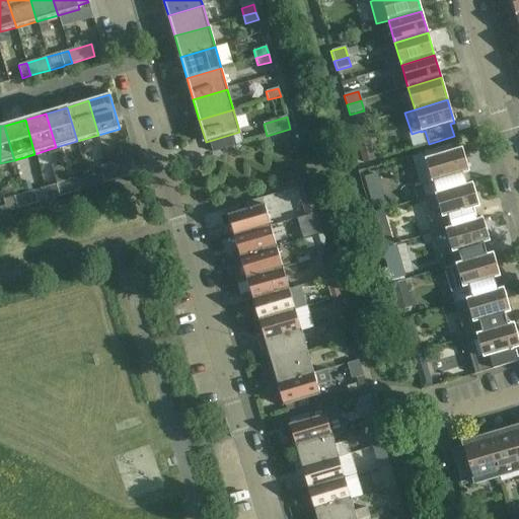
[(360,149),(364,162),(375,159),(371,146),(360,149)]
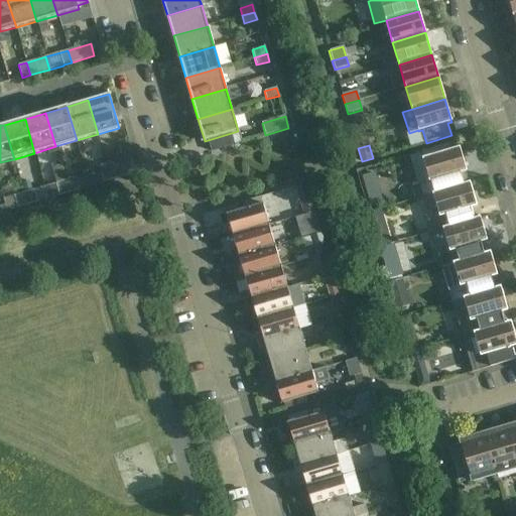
[(431,181),(434,194),(438,191),(438,192),(464,185),(464,184),(461,173),(466,171),(460,148),(422,159),(429,182),(431,181)]
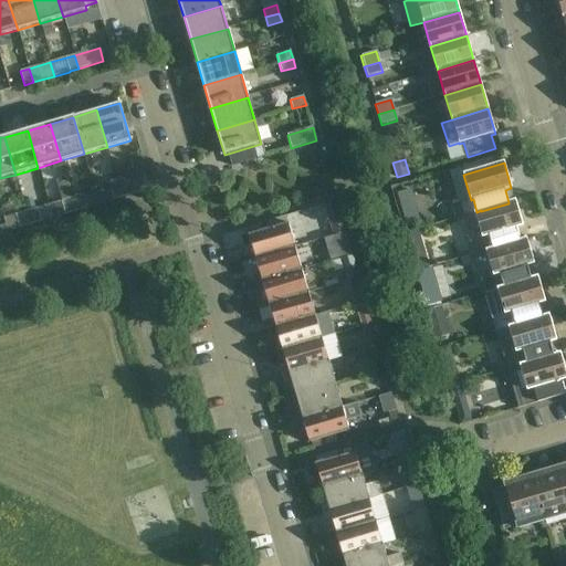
[(145,191),(147,190),(144,177),(118,185),(123,198),(145,191)]
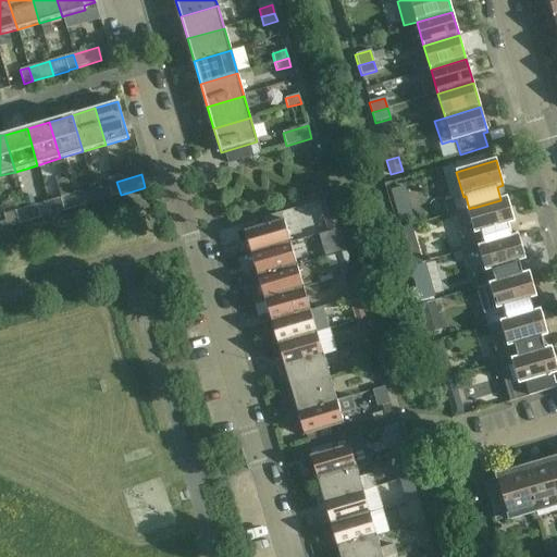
[(116,182),(94,188),(97,201),(112,197),(121,195),(116,182)]
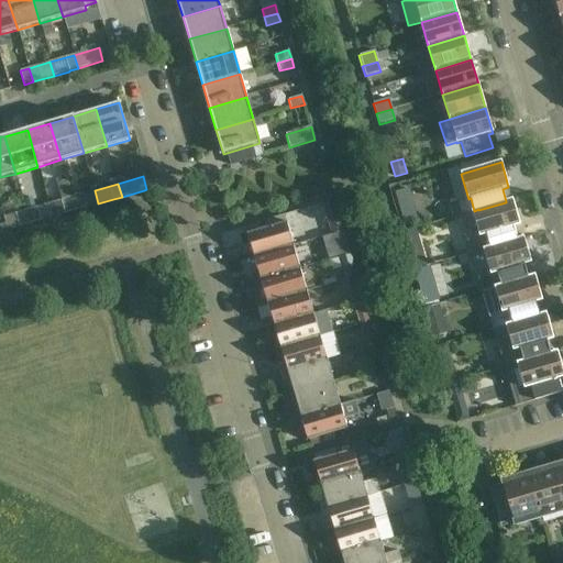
[(83,194),(72,197),(76,210),(86,207),(83,194)]
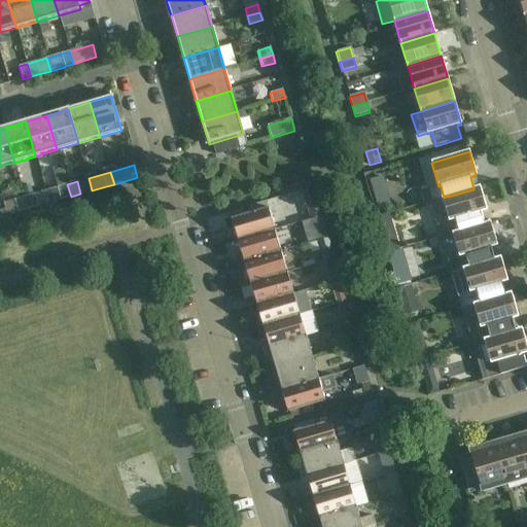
[(30,184),(23,186),(26,196),(33,192),(30,184)]
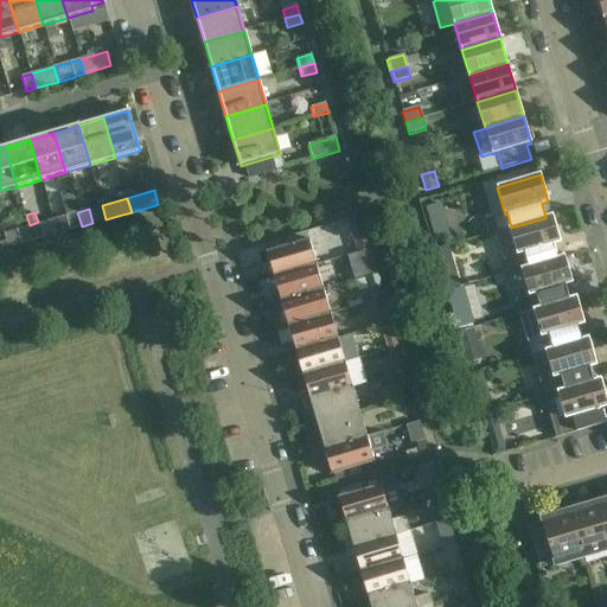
[(82,227),(77,212),(65,216),(70,230),(82,227)]
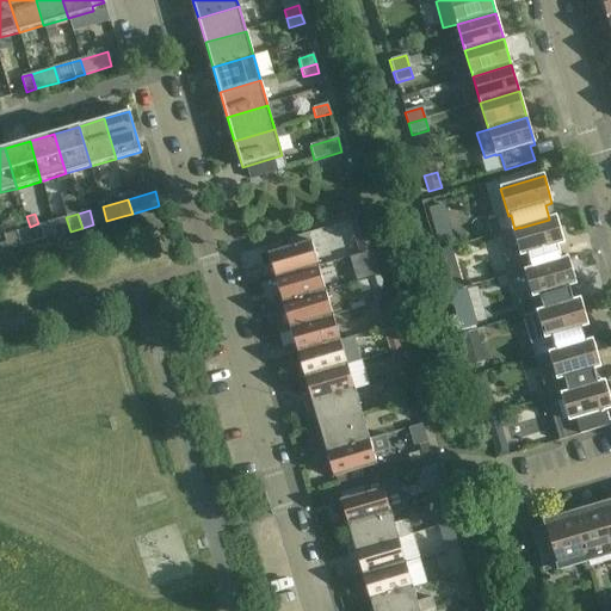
[(530,264),(531,269),(531,270),(561,260),(557,246),(565,245),(556,216),(549,218),(549,220),(519,228),(519,227),(514,229),(512,229),(499,234),(510,270),(530,264)]
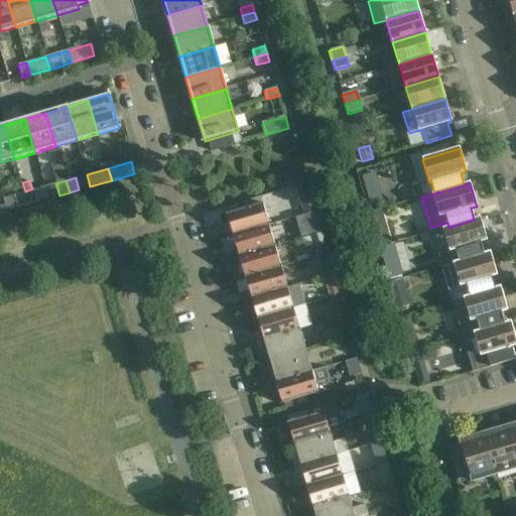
[(305,183),(296,186),(304,215),(314,212),(305,183)]
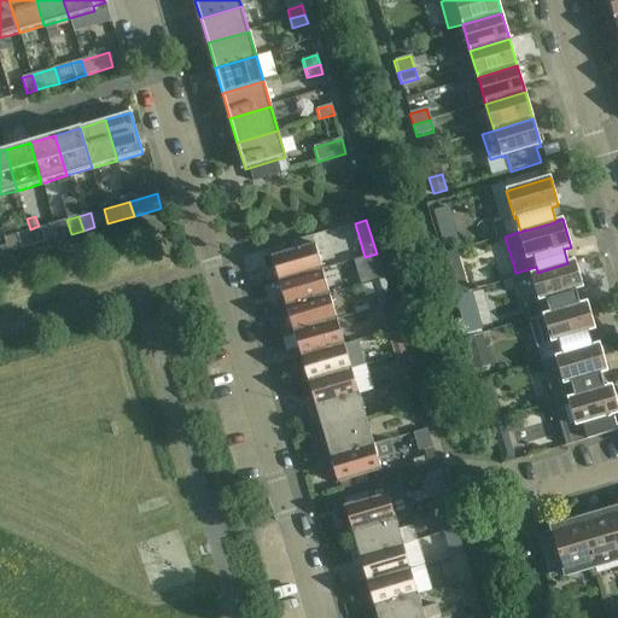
[(456,240),(453,226),(438,229),(442,245),(456,240)]
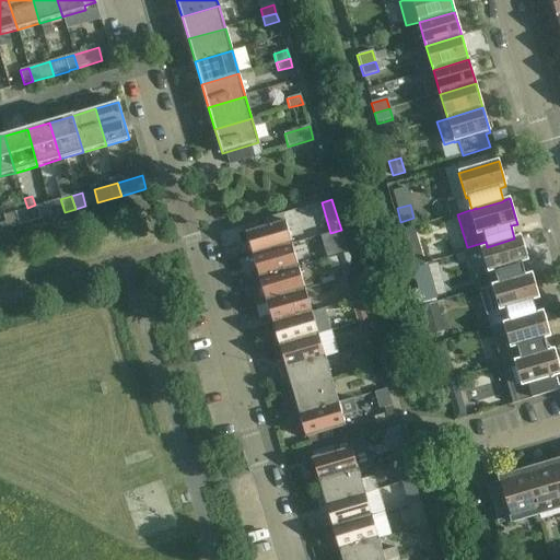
[(36,206),(26,209),(30,222),(41,220),(36,206)]
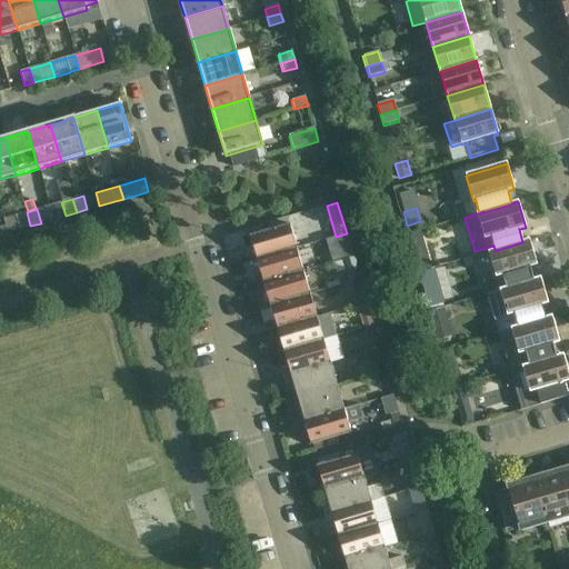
[(303,215),(307,229),(326,225),(322,209),(303,215)]
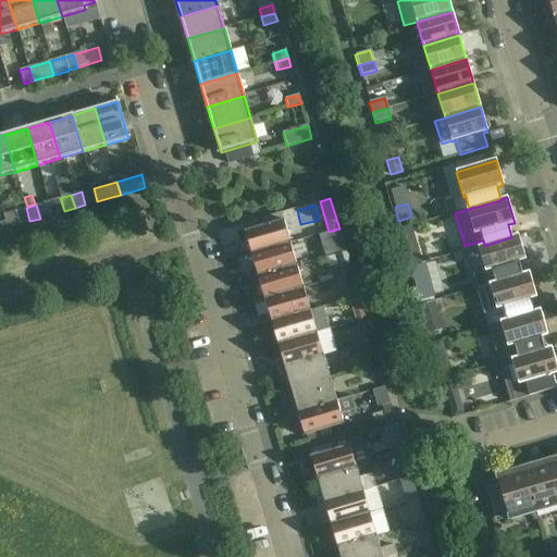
[(29,221),(26,208),(15,211),(20,224),(29,221)]
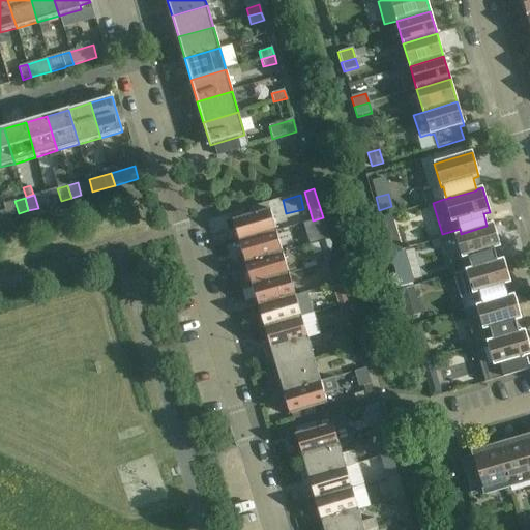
[(278,230),(275,231),(268,203),(239,211),(241,217),(228,222),(230,230),(235,229),(238,241),(237,242),(237,243),(278,231),(278,230)]
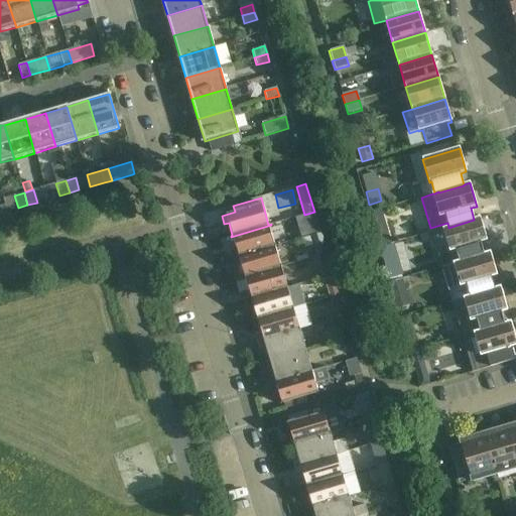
[(314,212),(304,215),(310,236),(312,236),(320,233),(314,212)]
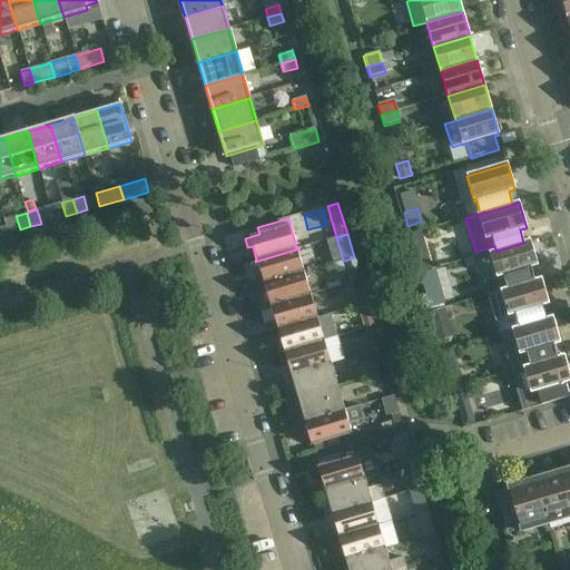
[(503,276),(507,288),(507,290),(534,282),(534,281),(531,268),(538,266),(530,241),(523,243),(495,252),(495,251),(489,253),(497,278),(503,276)]
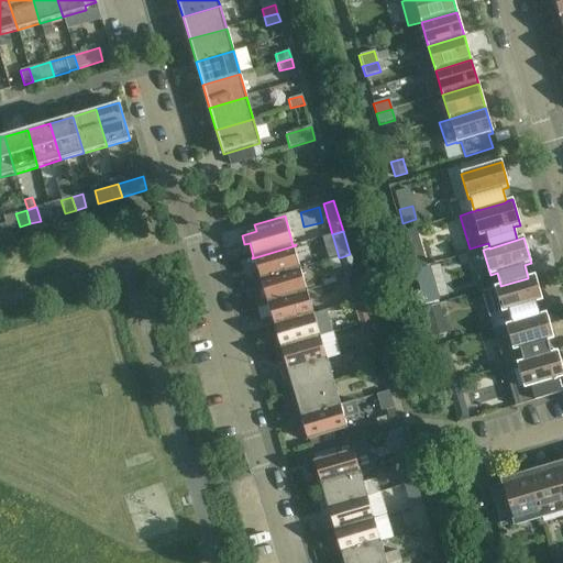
[(255,282),(300,268),(294,246),(296,245),(252,258),(254,258),(257,272),(253,274),(255,282)]
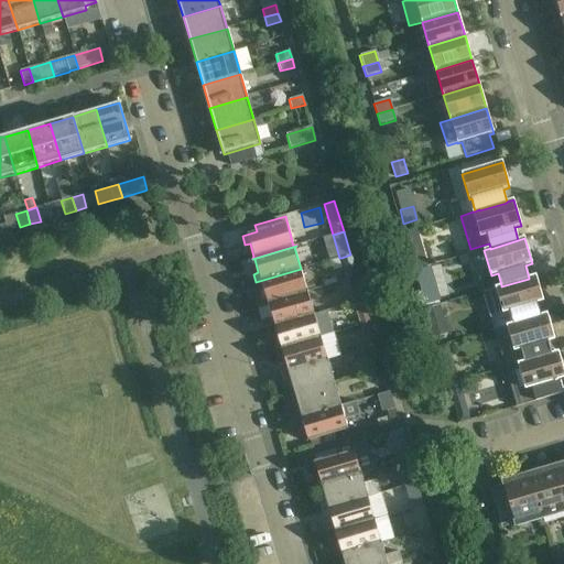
[(350,255),(342,258),(346,274),(355,272),(350,255)]
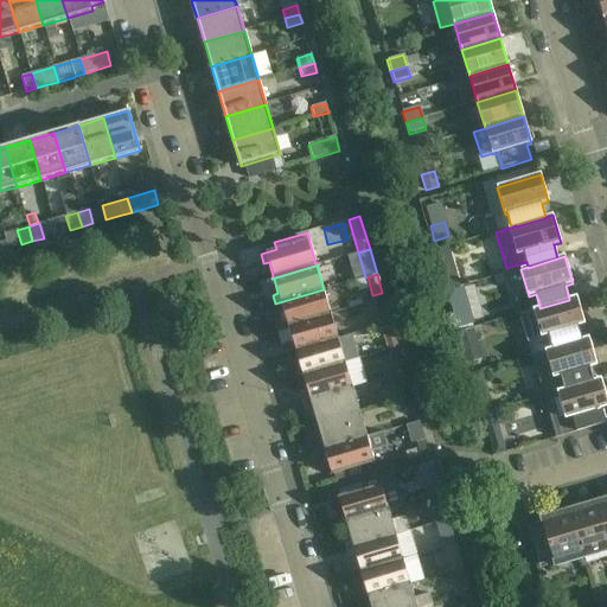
[(457,278),(442,281),(445,292),(459,288),(457,278)]
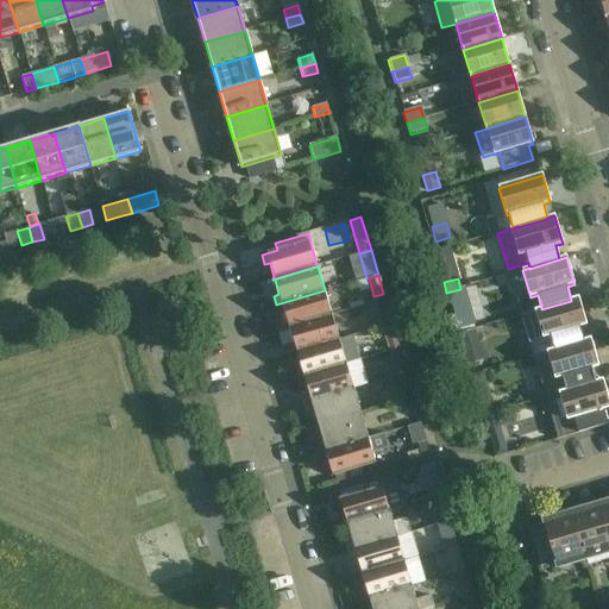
[(328,302),(343,300),(339,283),(326,286),(328,302)]
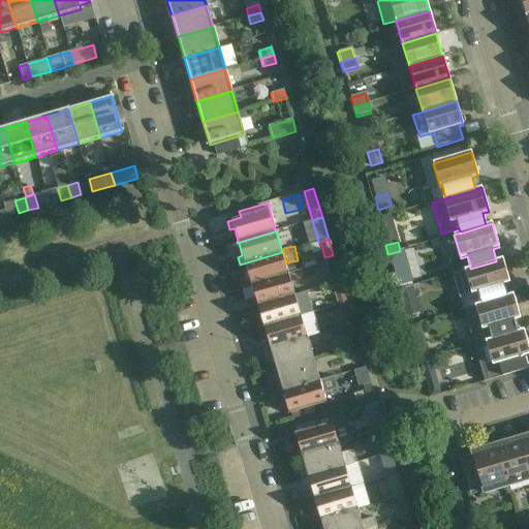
[(288,273),(282,252),(240,265),(243,272),(247,271),(250,284),(249,284),(249,285),(290,273),(288,273)]
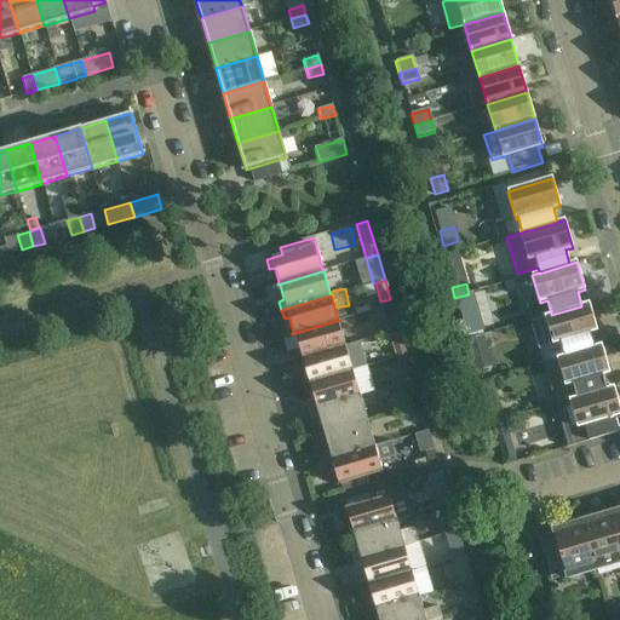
[(589,303),(581,305),(581,306),(551,315),(551,314),(544,316),(545,317),(530,321),(535,338),(552,344),(560,343),(563,356),(564,357),(595,348),(593,348),(590,333),(597,332),(589,303)]
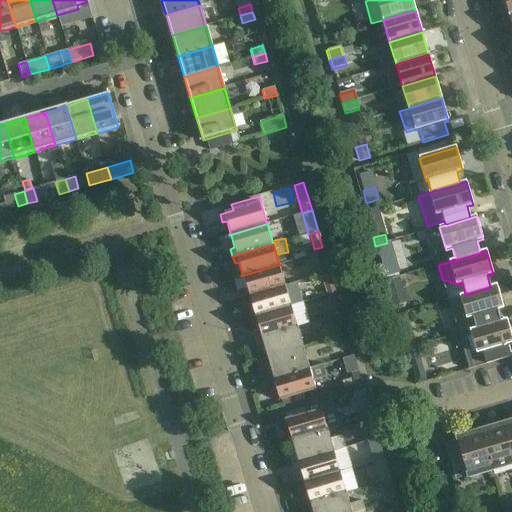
[(312,265),(319,263),(319,265),(327,263),(324,252),(316,254),(309,256),(312,265)]
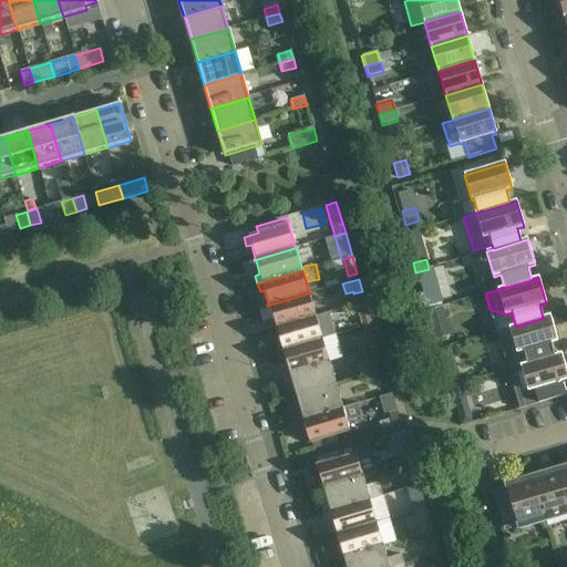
[(271,329),(316,317),(309,294),(311,294),(311,292),(267,306),(267,307),(269,306),(274,320),(268,321),(271,329)]
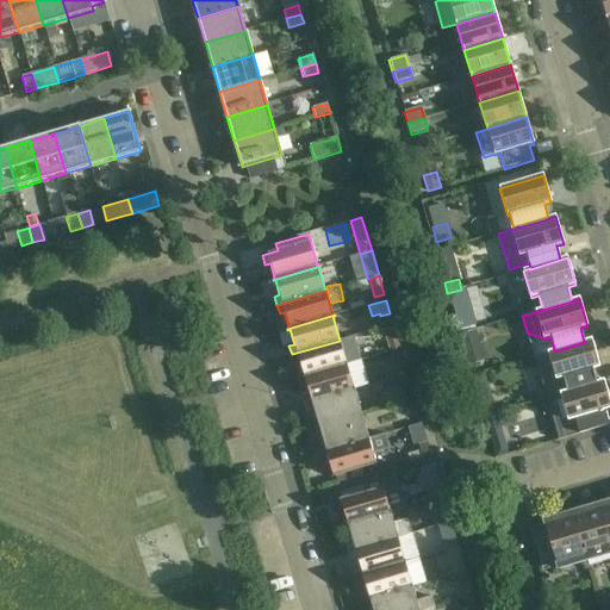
[(397,338),(393,324),(384,328),(387,341),(397,338)]
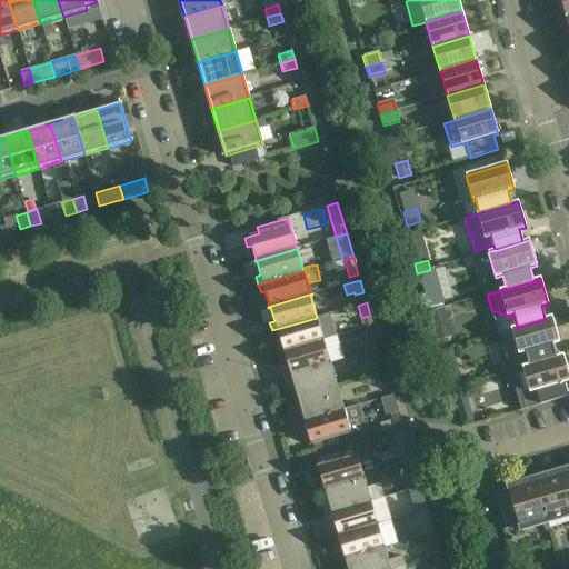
[(522,367),(529,365),(529,366),(557,358),(557,357),(552,345),(559,342),(551,317),(545,319),(546,319),(518,328),(517,327),(498,332),(510,371),(522,368),(522,367)]
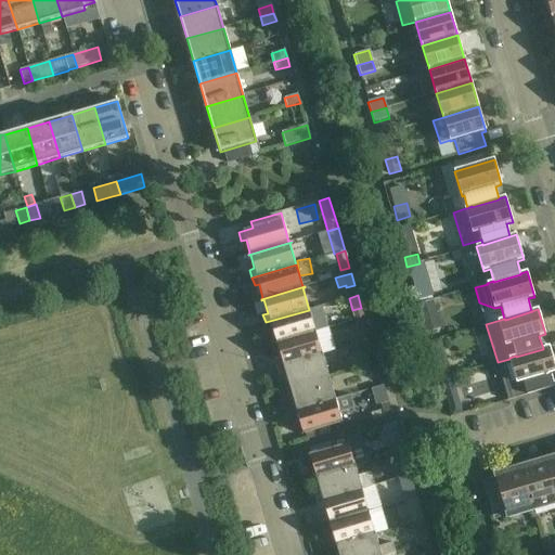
[(309,310),(266,322),(268,331),(272,330),(276,343),(274,344),(318,332),(318,331),(315,332),(309,310)]
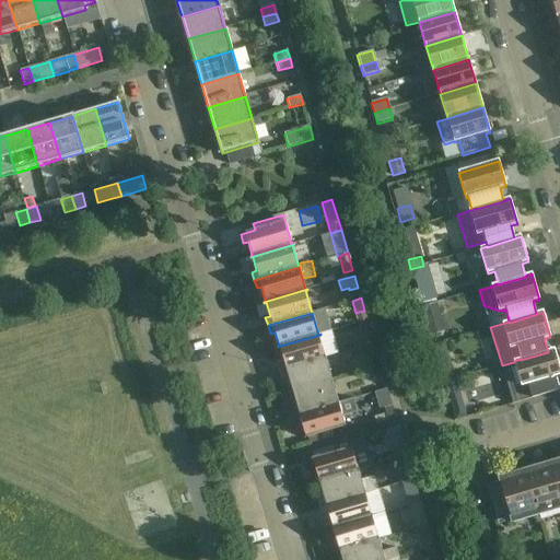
[(350,334),(361,330),(362,336),(371,334),(368,321),(359,323),(359,324),(348,327),(350,334)]
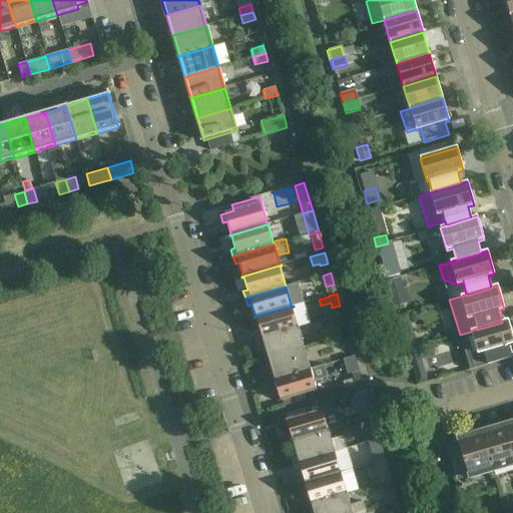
[(258,340),(298,328),(292,308),(294,307),(253,318),(253,319),(255,319),(260,331),(255,333),(258,340)]
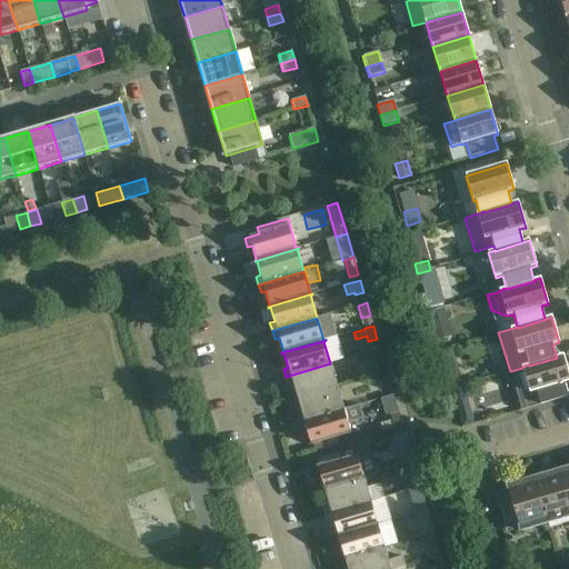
[(383,362),(379,348),(370,350),(375,365),(383,362)]
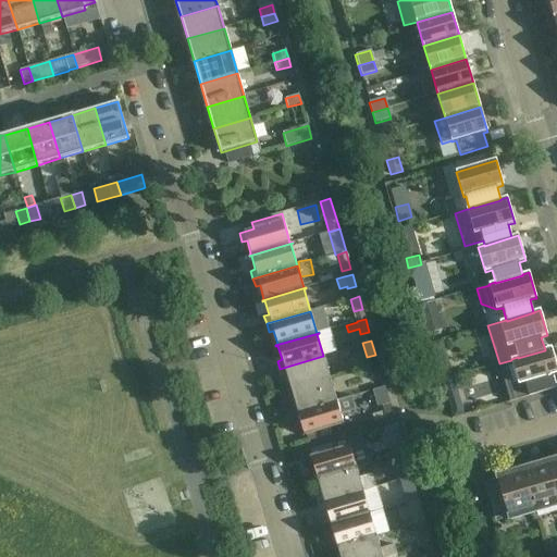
[(518,358),(518,357),(511,359),(511,360),(499,363),(510,401),(556,388),(552,374),(556,373),(556,368),(551,347),(545,349),(545,350),(518,358)]
